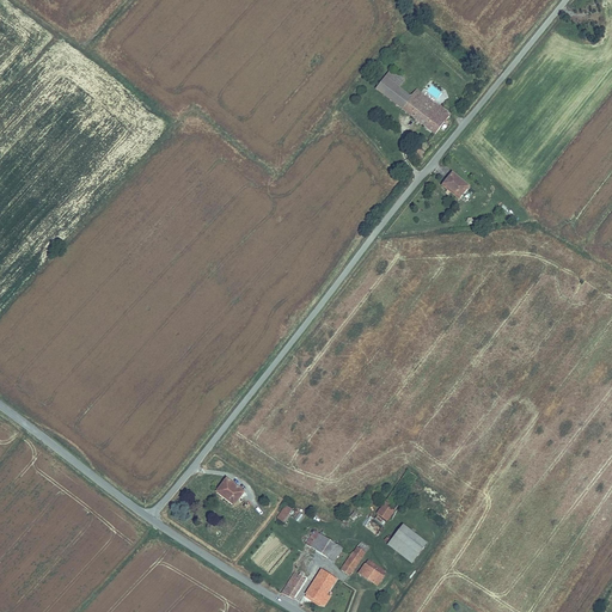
[(377,90),(396,105),(405,92),(399,89),(405,80),(391,71),(377,90)]
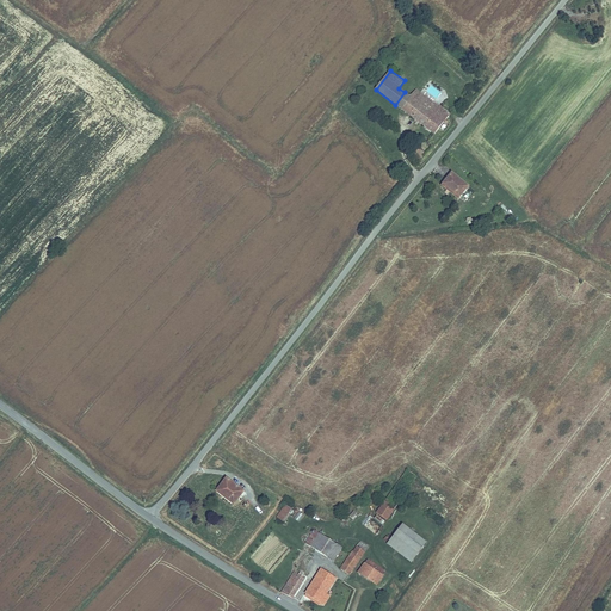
[(405,92),(395,105),(434,134),(449,113),(439,106),(438,107),(433,104),(429,110),(414,100),(405,92)]
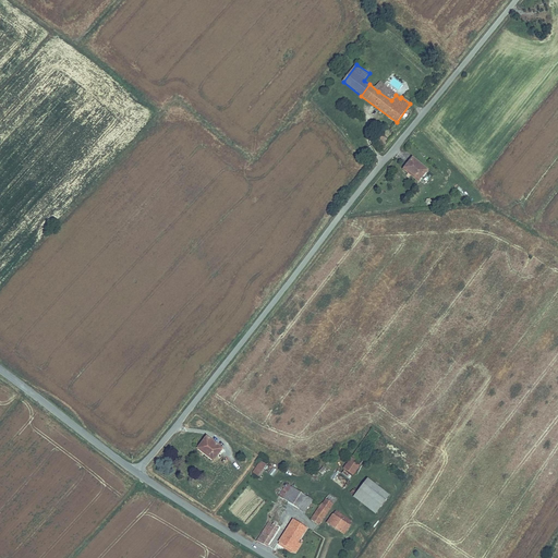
[(391,100),(396,95),(383,85),(378,92),(391,100)]
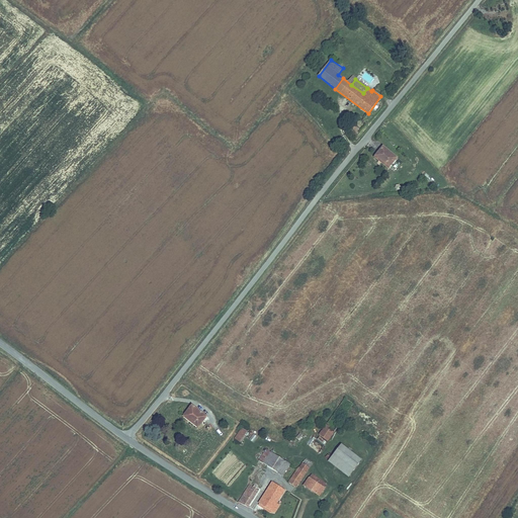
[(355,132),(358,128),(350,122),(348,125),(355,132)]
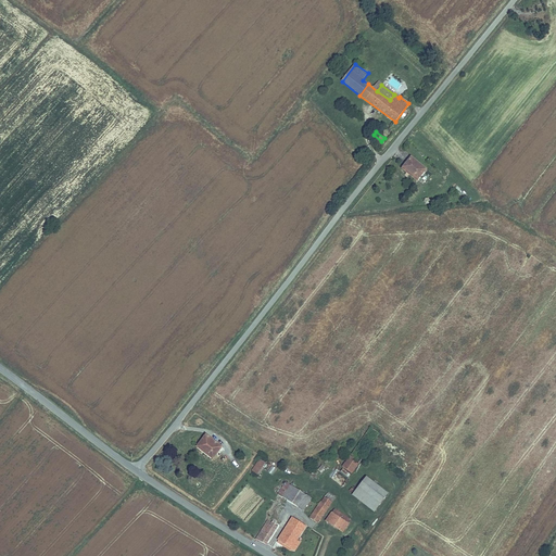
[(401,169),(416,181),(426,171),(411,159),(401,169)]
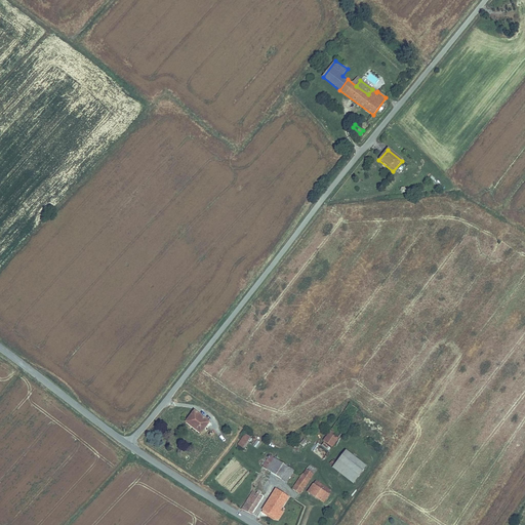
[(356,410),(348,404),(322,442),(330,448),(356,410)]
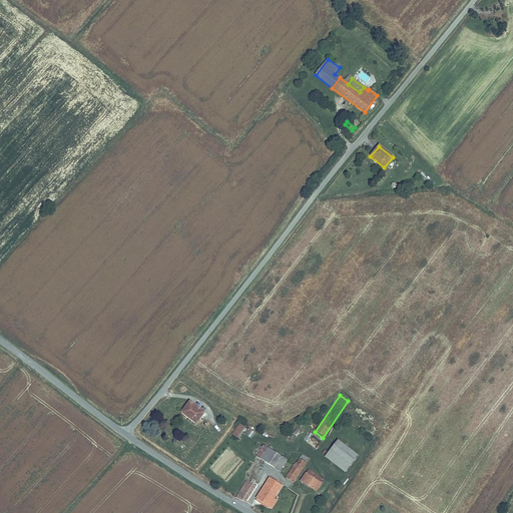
[(180,413),(194,424),(203,413),(189,402),(180,413)]
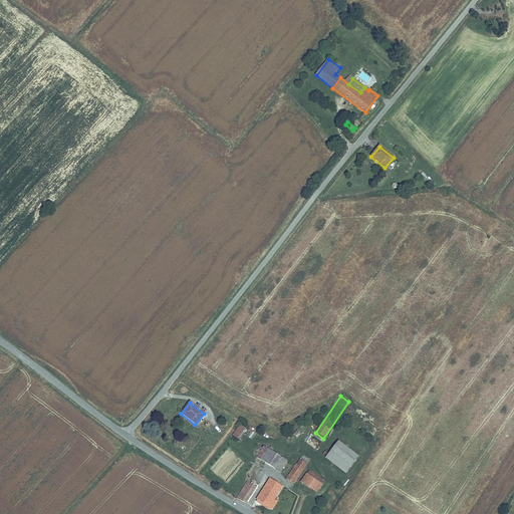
[(237,439),(244,429),(239,426),(232,436),(237,439)]
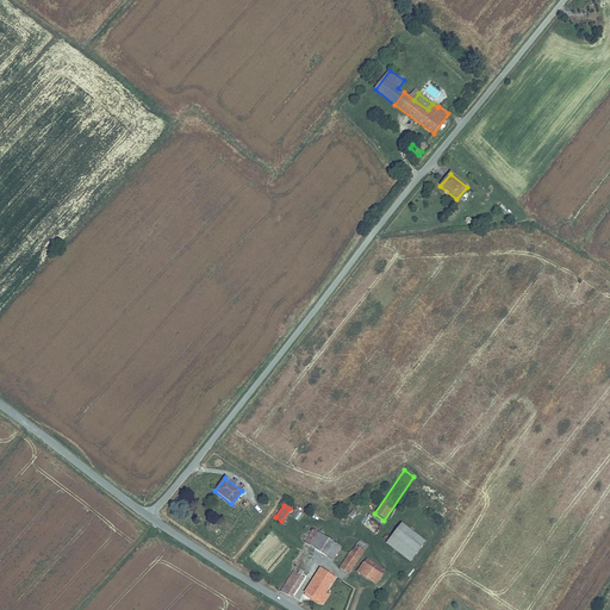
[(298,522),(304,515),(298,510),(292,517),(298,522)]
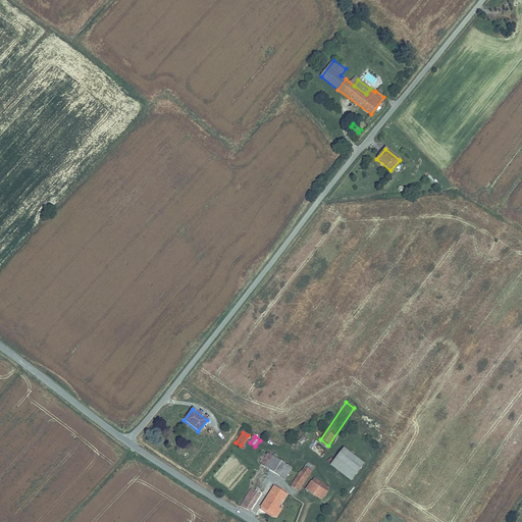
[(351,480),(364,464),(344,448),(330,464),(351,480)]
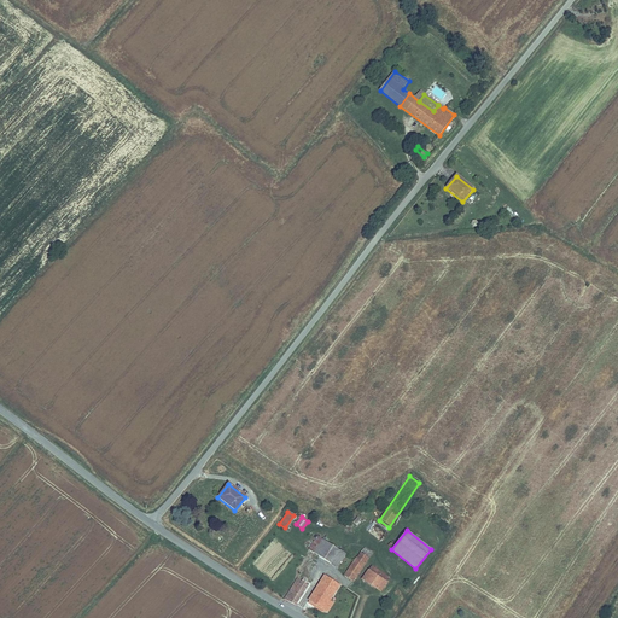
[(316,537),(308,552),(336,570),(344,555),(316,537)]
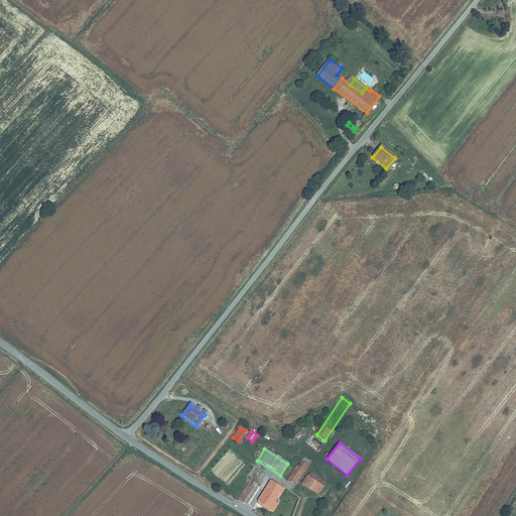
[(293,486),(309,463),(302,459),(286,482),(293,486)]
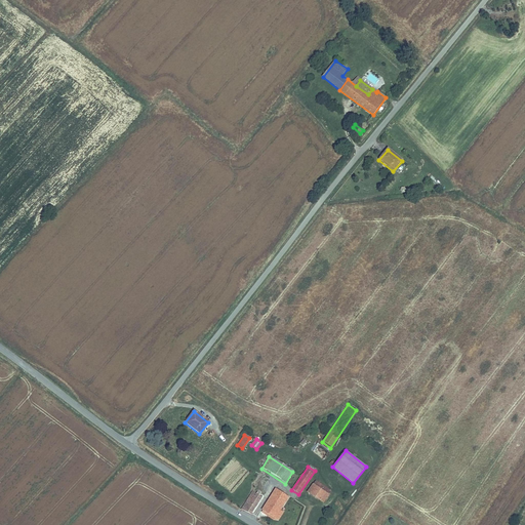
[(322,503),(328,495),(313,485),(307,493),(322,503)]
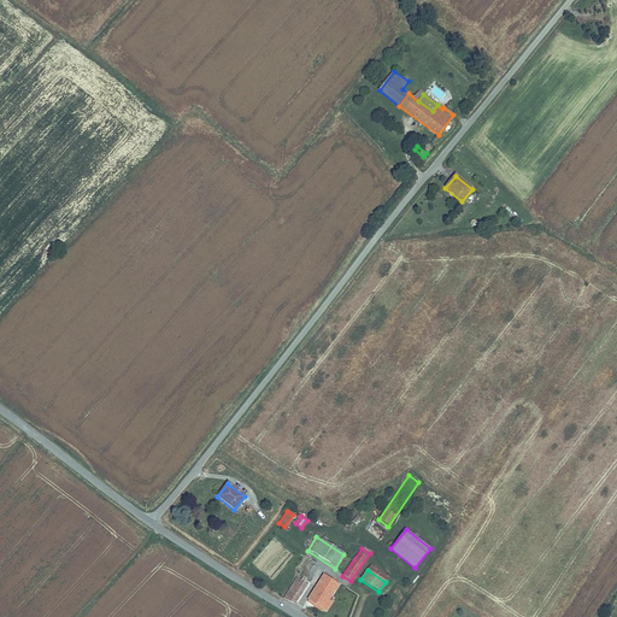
[(307,600),(321,609),(327,601),(336,586),(322,576),(307,600)]
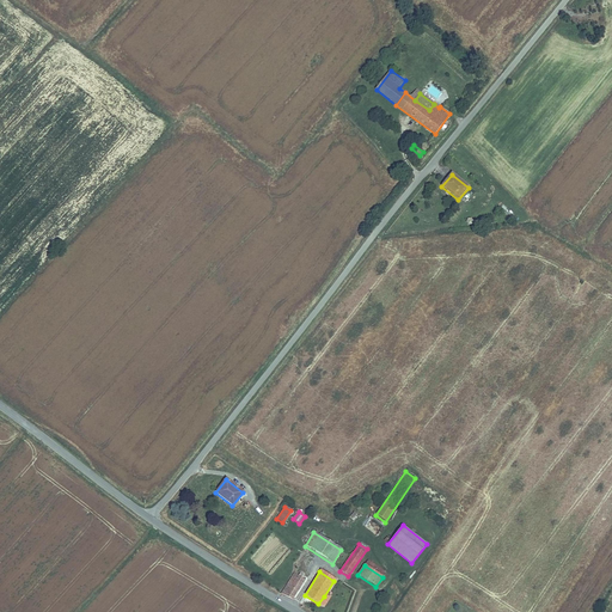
[(281,594),(292,599),(304,579),(294,573),(281,594)]
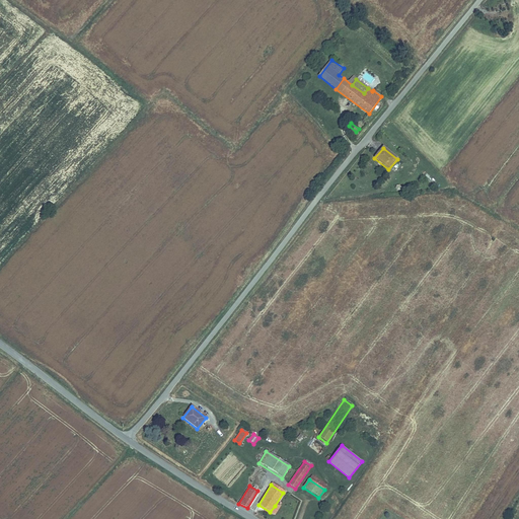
[(275,506),(270,512),(274,515),(279,508),(275,506)]
